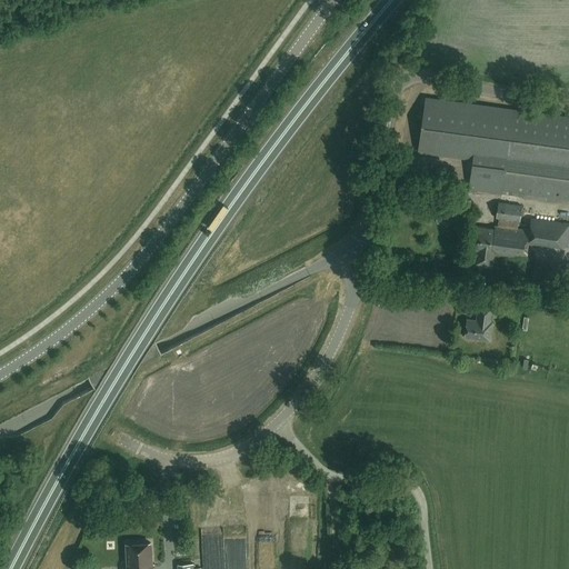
[(568,202),(568,117),(513,110),(426,98),(418,151),(473,159),(469,189),(568,202)]
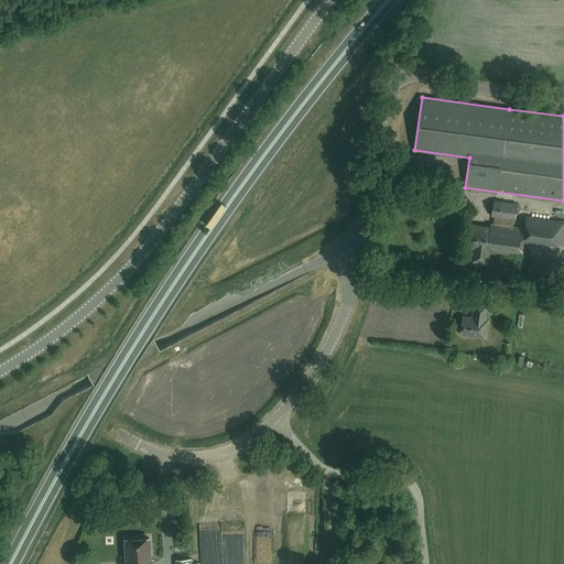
[(495,201),(492,216),(514,219),(517,203),(495,201)]
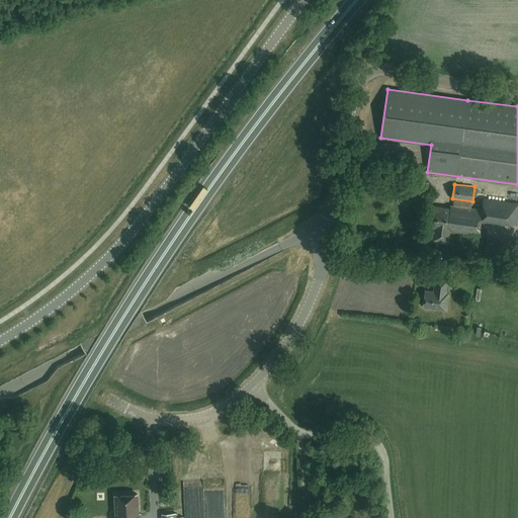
[(517,211),(517,203),(484,198),(482,209),(451,205),(450,208),(433,205),(430,227),(434,228),(432,240),(448,243),(449,233),(479,237),(482,220),(516,224),(517,211)]
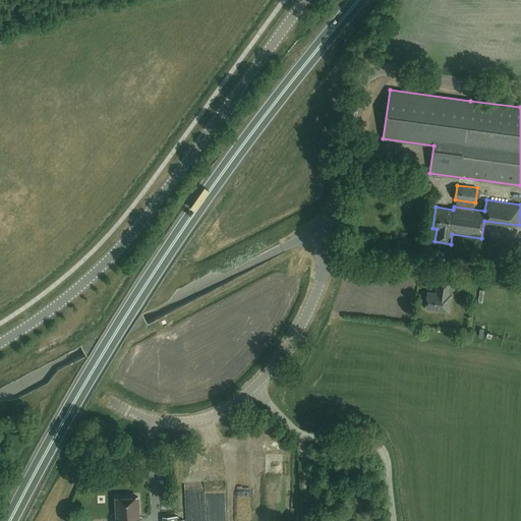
[(451,281),(439,279),(437,287),(442,288),(441,294),(427,292),(425,308),(449,311),(451,295),(447,295),(448,289),(450,289),(451,281)]
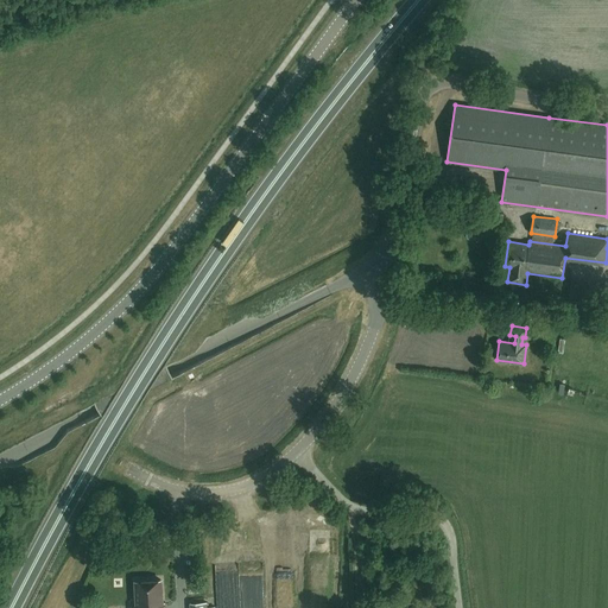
[(221,569),(222,581),(228,581),(229,596),(242,595),(241,568),(221,569)]
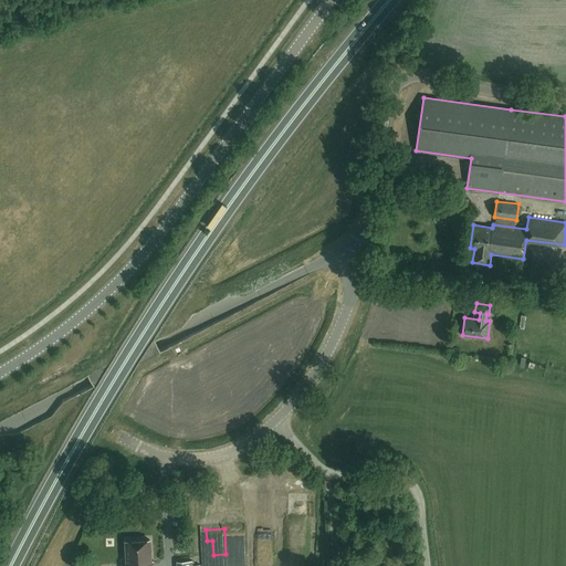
[(149,540),(126,541),(127,564),(122,565),(154,565),(154,561),(150,561),(149,540)]
